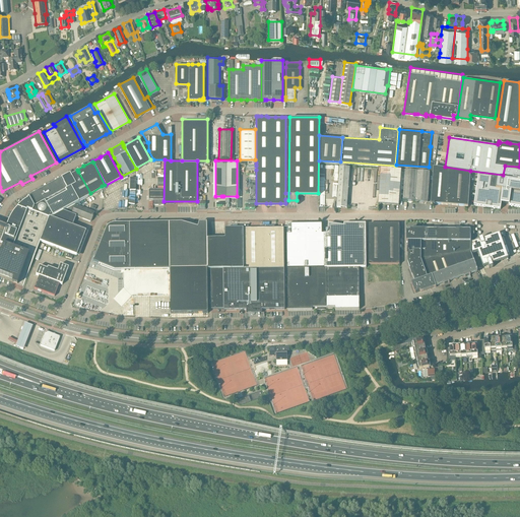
[(349,166),(340,165),(337,204),(347,205),(349,166)]
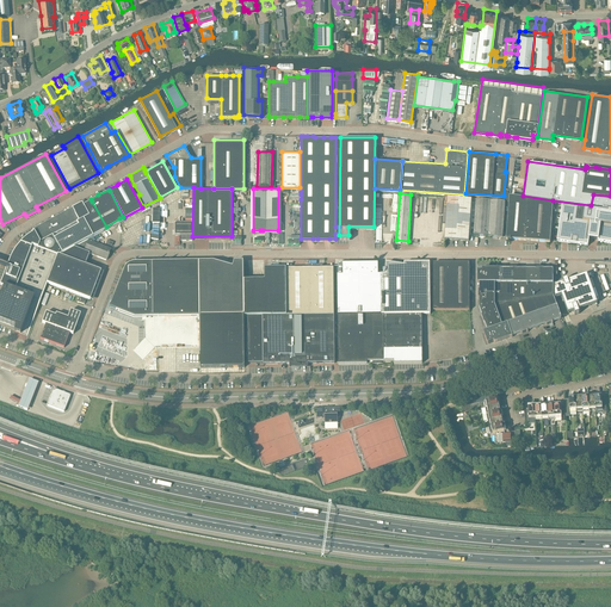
[(506,235),(506,236),(507,236),(511,236),(545,239),(550,239),(550,237),(551,229),(553,200),(523,196),(510,193),(506,235)]
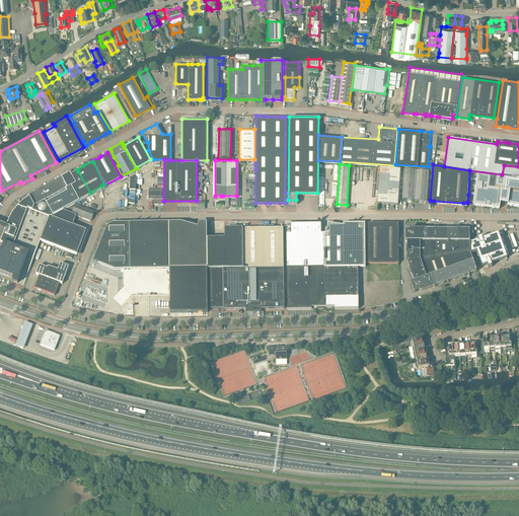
[(400,167),(380,165),(378,201),(398,203),(400,167)]
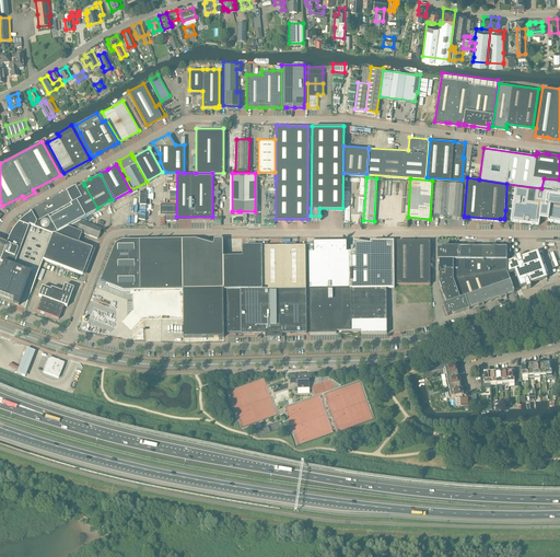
[(547,219),(559,220),(559,182),(544,180),(543,190),(514,186),(510,219),(537,222),(538,216),(547,217),(547,219)]
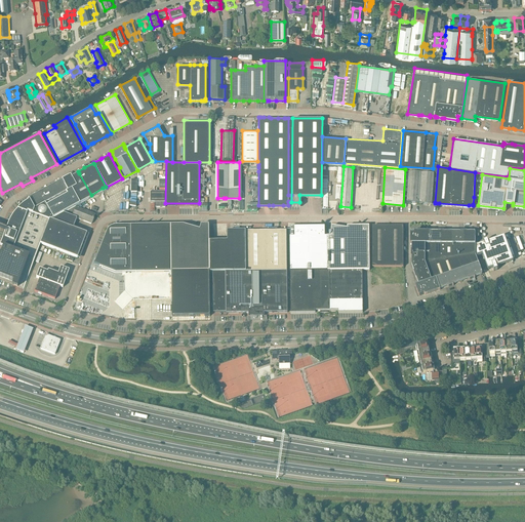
[(409,169),(407,200),(419,200),(421,170),(409,169)]
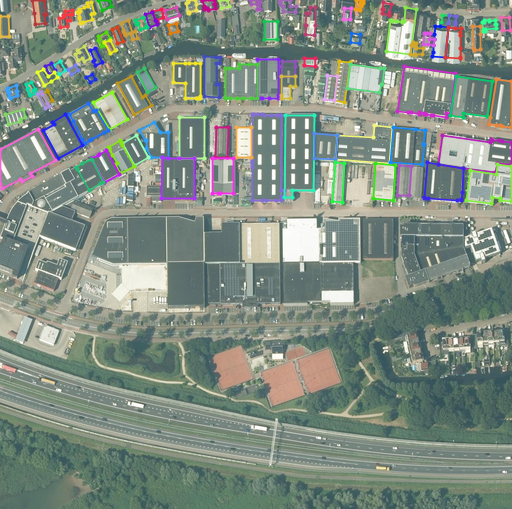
[(411,166),(409,195),(421,196),(423,167),(411,166)]
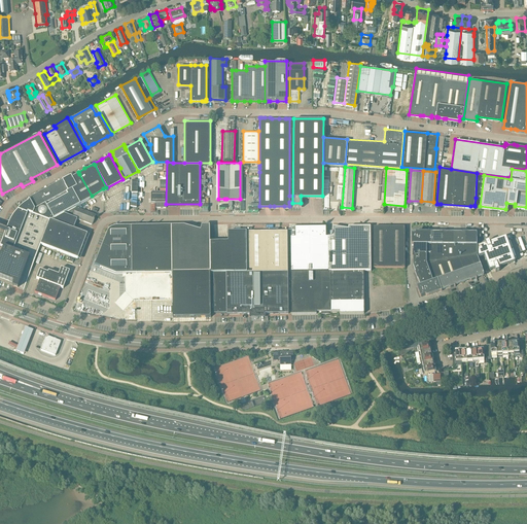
[(70,174),(62,178),(63,180),(76,204),(79,202),(92,196),(79,174),(78,172),(76,173),(71,175),(70,174)]
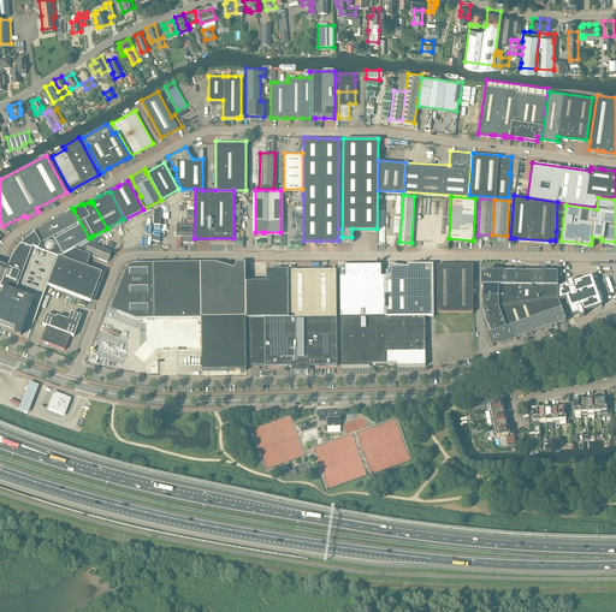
[(72,208),(33,230),(34,232),(40,243),(49,238),(54,248),(58,247),(63,253),(75,247),(87,239),(89,238),(73,211),(72,208)]
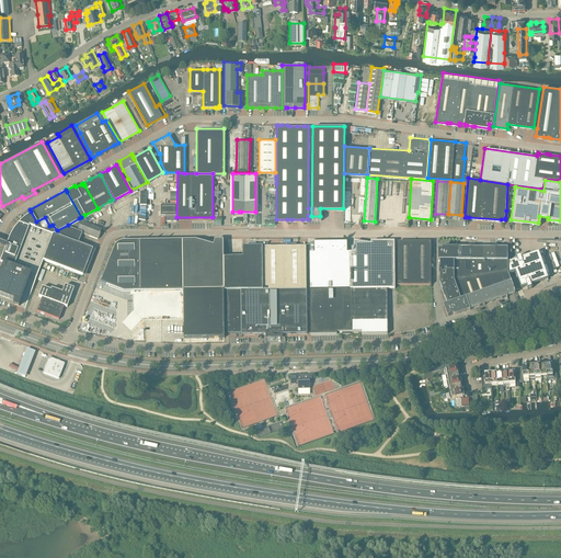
[(176,202),(161,202),(161,208),(160,213),(165,213),(165,218),(176,218),(176,202)]
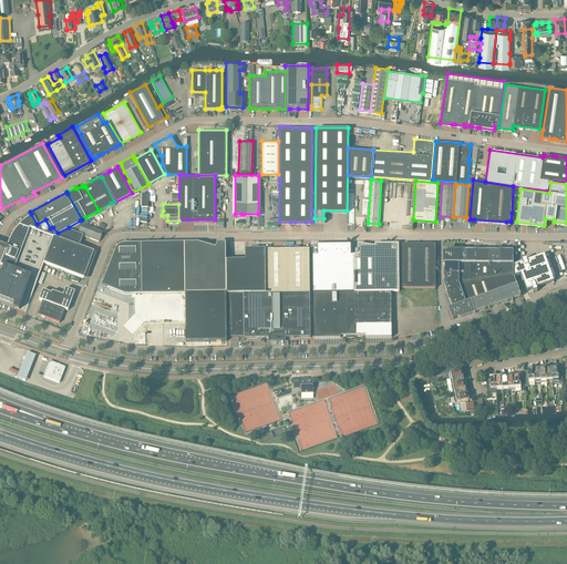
[(7,246),(3,255),(7,256),(3,264),(38,277),(43,262),(54,235),(58,233),(53,227),(50,228),(45,219),(37,224),(31,214),(29,215),(30,215),(30,216),(28,217),(26,218),(24,219),(23,221),(21,222),(21,223),(18,231),(14,229),(11,238),(12,239),(10,247),(7,246)]
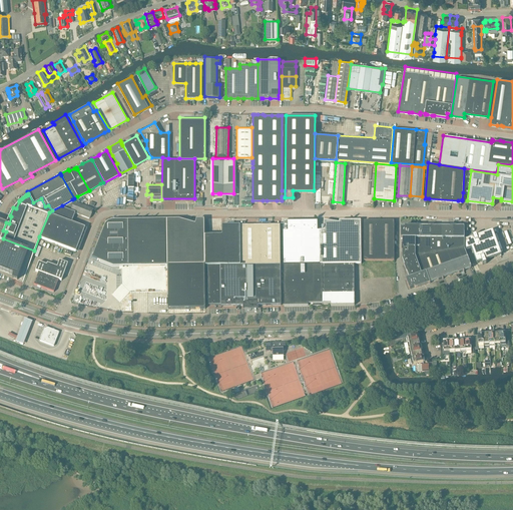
[(72,199),(62,205),(70,209),(75,210),(77,211),(89,216),(91,211),(92,208),(93,207),(93,206),(73,199),(72,199)]
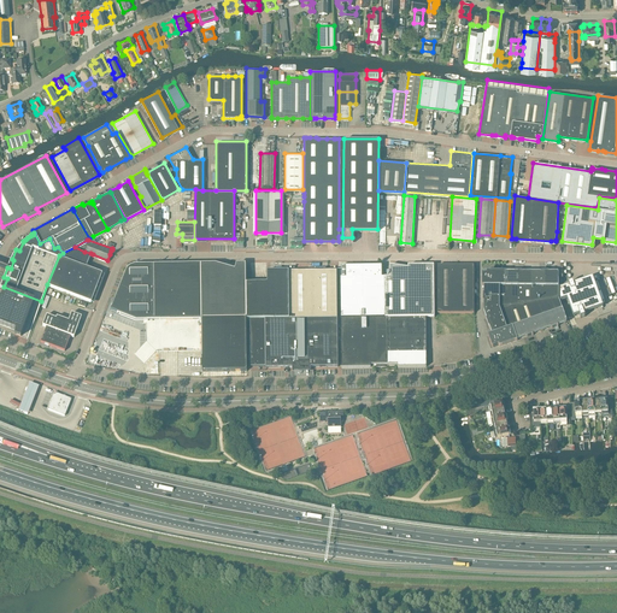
[(59,255),(47,284),(90,300),(92,299),(93,295),(94,290),(98,282),(100,277),(101,271),(86,265),(86,264),(89,255),(90,253),(84,252),(75,247),(63,253),(59,255)]
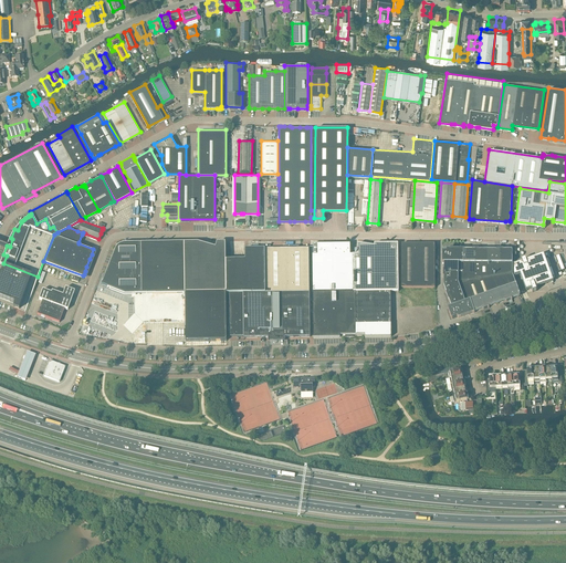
[(106,270),(101,282),(124,291),(186,291),(186,290),(227,290),(226,258),(226,240),(218,240),(216,246),(198,240),(140,241),(134,241),(124,241),(119,242),(116,244),(115,247),(106,270)]
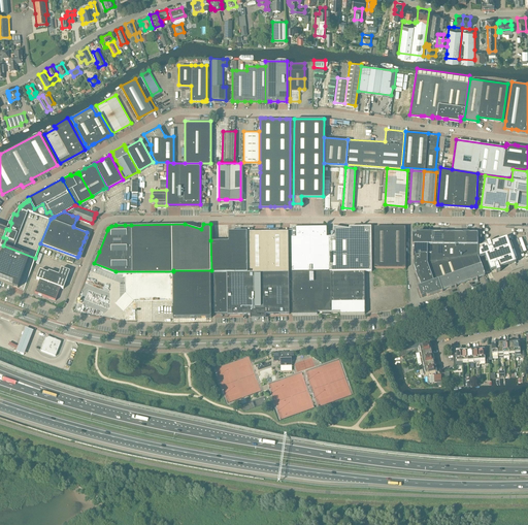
[(372,269),(371,225),(363,225),(363,229),(336,225),(334,225),(334,235),(327,235),(327,225),(296,226),(297,235),(292,235),(292,243),(290,242),(290,254),(292,254),(293,313),(318,313),(318,309),(340,309),(340,312),(364,312),(365,310),(364,269),(372,269)]
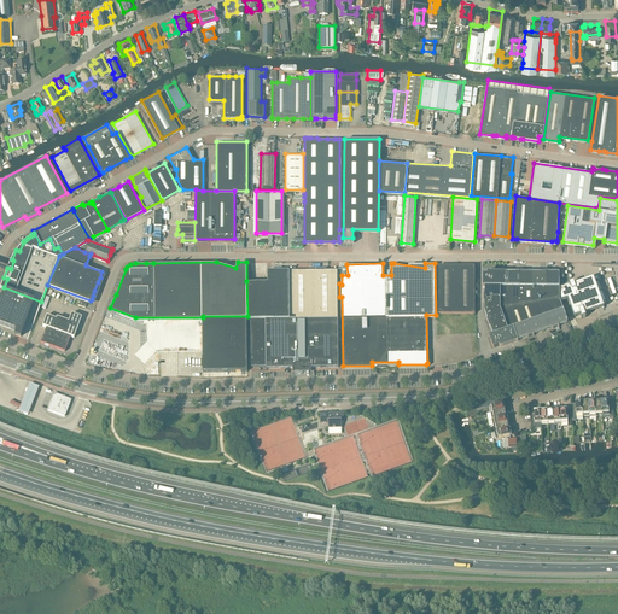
[(474,311),(474,263),(438,263),(438,311),(474,311)]
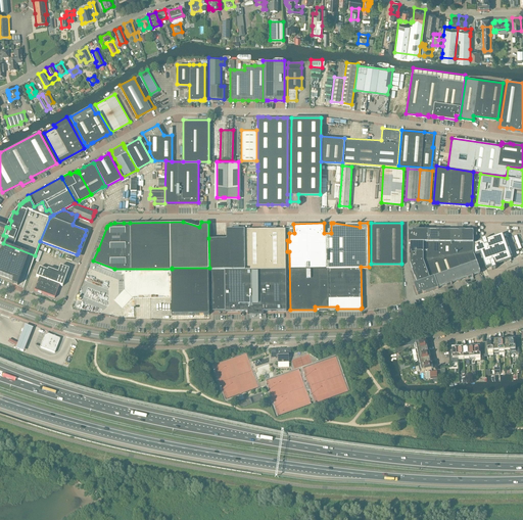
[(209,238),(208,238),(209,268),(209,269),(212,269),(212,304),(212,309),(225,308),(225,310),(253,309),(253,312),(258,312),(258,309),(282,309),(283,309),(286,309),(286,233),(286,227),(227,228),(227,238),(212,238),(209,238)]
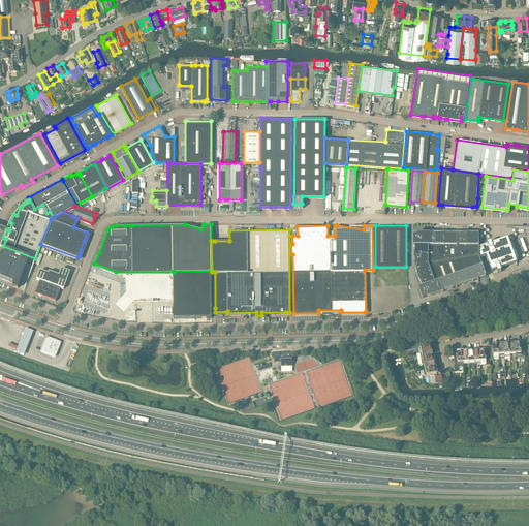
[(417,233),(413,233),(413,243),(415,243),(415,250),(414,250),(414,256),(414,265),(417,272),(419,278),(422,284),(418,285),(423,296),(428,294),(429,296),(443,289),(450,286),(450,287),(457,285),(457,284),(472,279),(478,277),(486,274),(486,273),(483,263),(478,253),(479,243),(479,233),(478,233),(478,231),(471,231),(464,230),(464,231),(448,231),(448,230),(441,230),(441,231),(434,231),(434,230),(417,230),(417,233)]
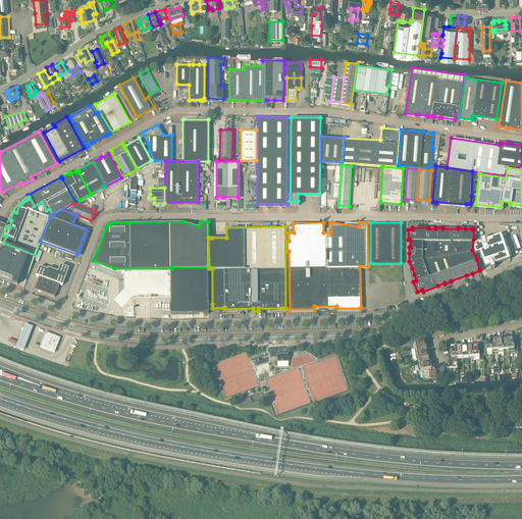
[(510,257),(502,232),(486,239),(485,237),(481,238),(482,240),(475,243),(475,251),(475,252),(480,250),(486,266),(491,264),(492,267),(496,266),(494,263),(510,257)]
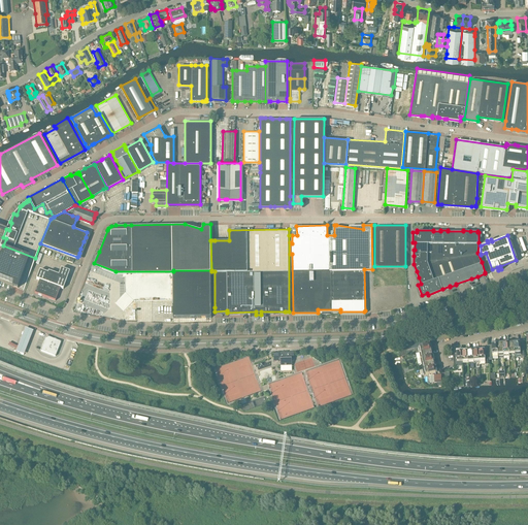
[(0,253),(0,275),(12,281),(13,281),(12,283),(11,286),(17,288),(18,285),(24,287),(35,258),(3,245),(0,253)]
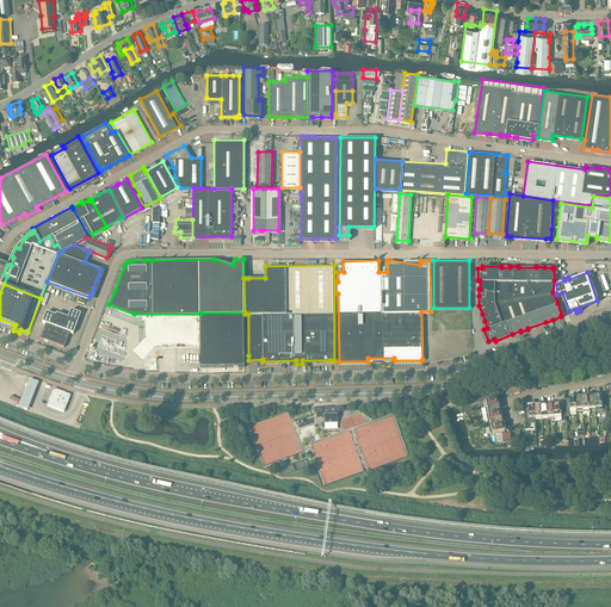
[(80,311),(71,308),(67,316),(56,311),(55,314),(45,310),(42,320),(45,321),(41,336),(63,345),(69,329),(73,332),(80,311)]
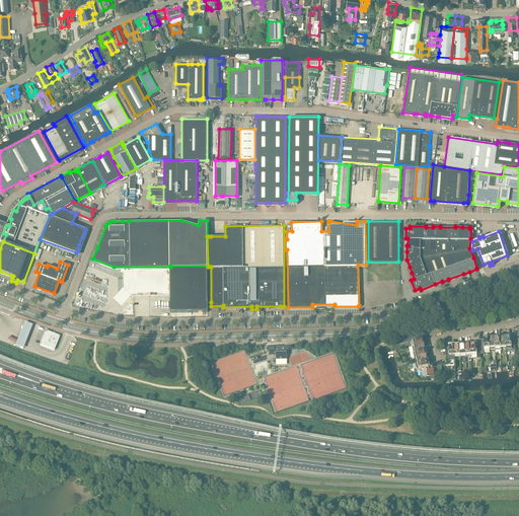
[(208,266),(170,266),(170,267),(170,310),(208,309),(208,266)]
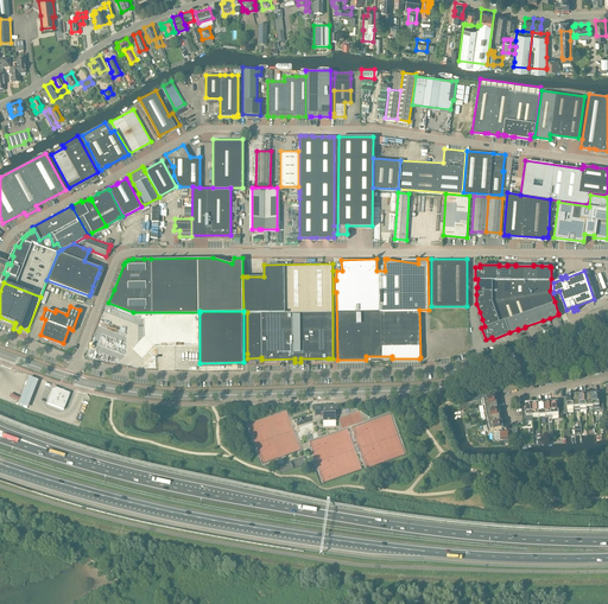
[(38,379),(29,374),(21,392),(18,401),(27,406),(31,395),(38,379)]
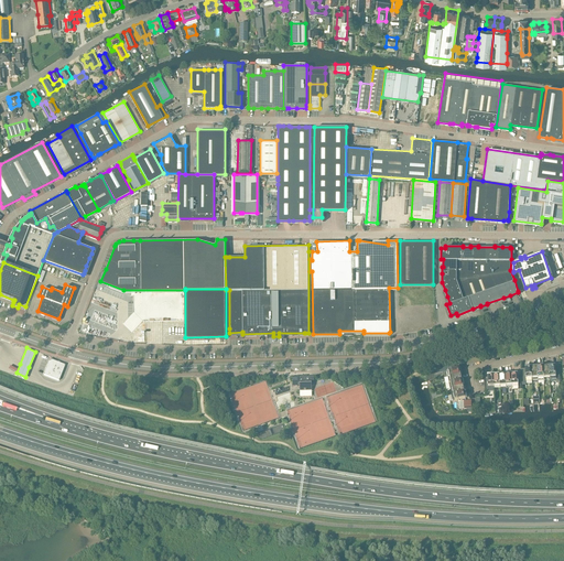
[(65,363),(50,357),(44,371),(60,378),(65,363)]
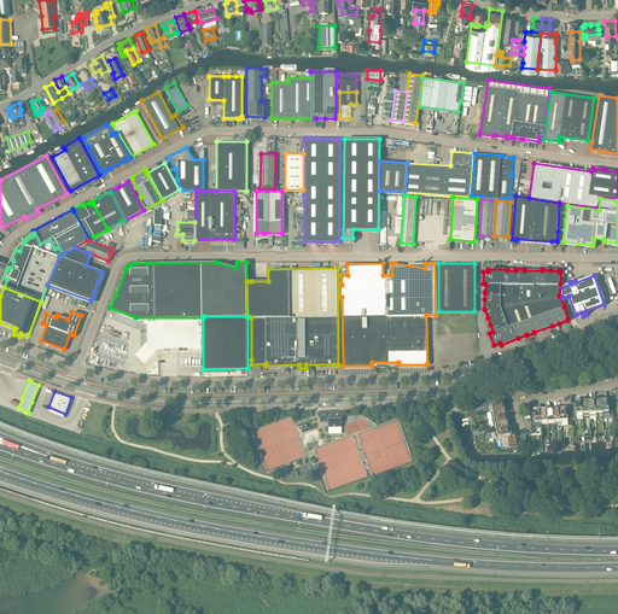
[(608,397),(601,397),(602,398),(602,410),(608,410),(610,415),(613,415),(613,402),(608,402),(608,398),(608,397)]
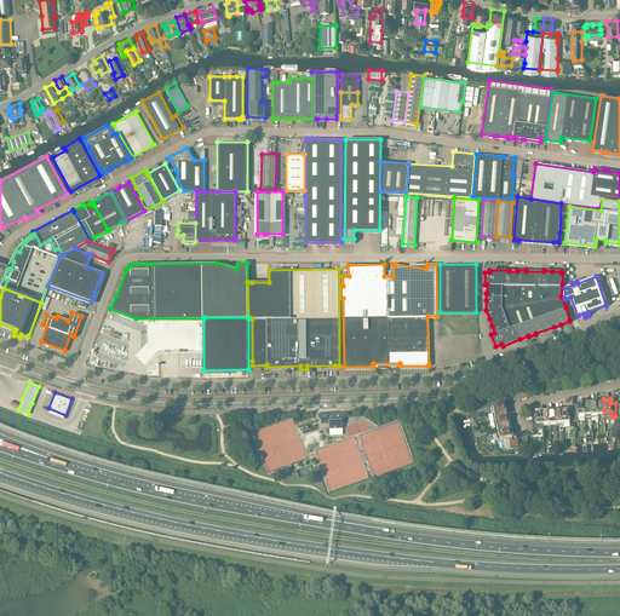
[(569,407),(562,407),(562,409),(563,421),(569,420),(569,425),(574,425),(574,412),(569,412),(569,408),(569,407)]
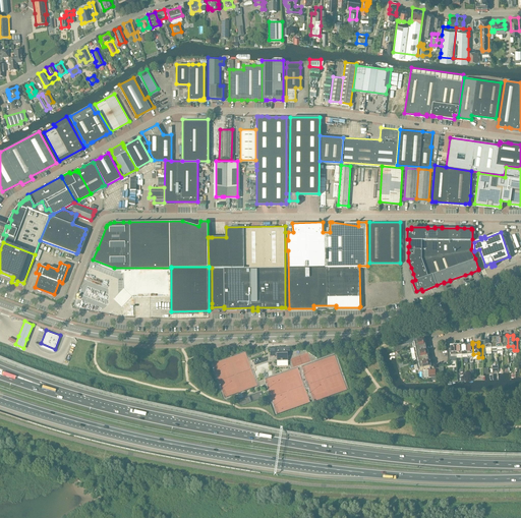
[(451,347),(448,348),(448,359),(457,359),(457,354),(456,344),(456,343),(450,343),(451,345),(451,347)]
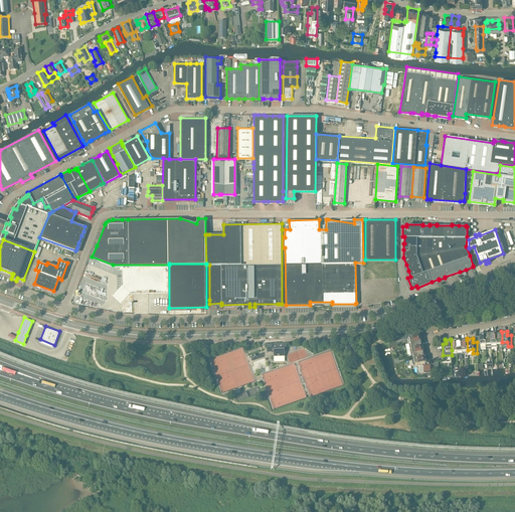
[(287,350),(287,341),(267,341),(267,350),(274,350),(274,359),(285,359),(285,355),(285,354),(285,350),(287,350)]
